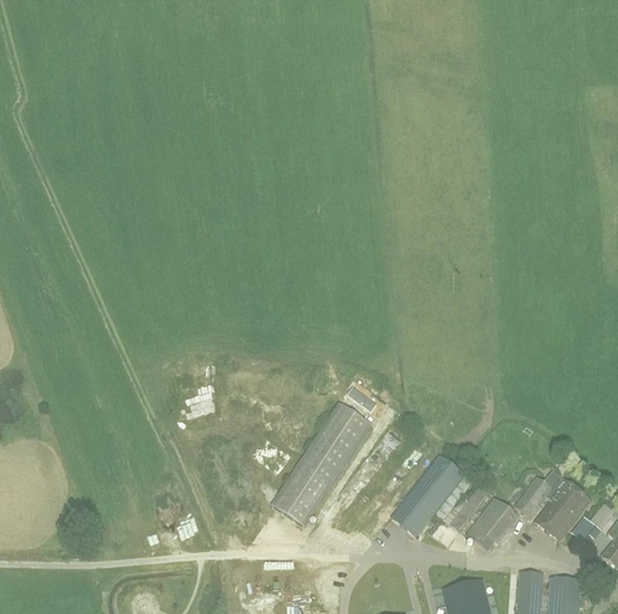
[(302,525),(370,423),(338,401),(270,503),(302,525)]
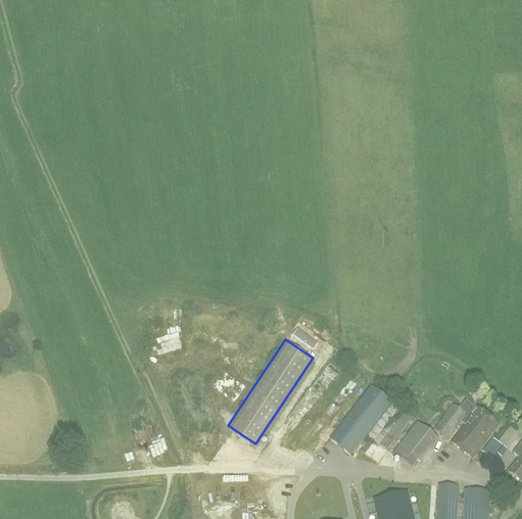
[(343,382),(349,387),(354,381),(348,376),(343,382)]
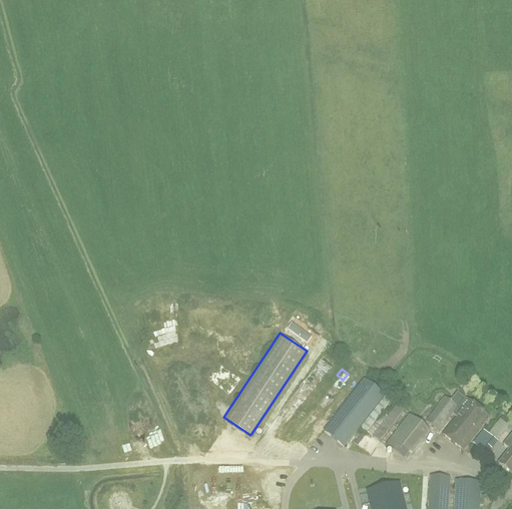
[(363,377),(323,428),(343,443),(383,392),(363,377)]
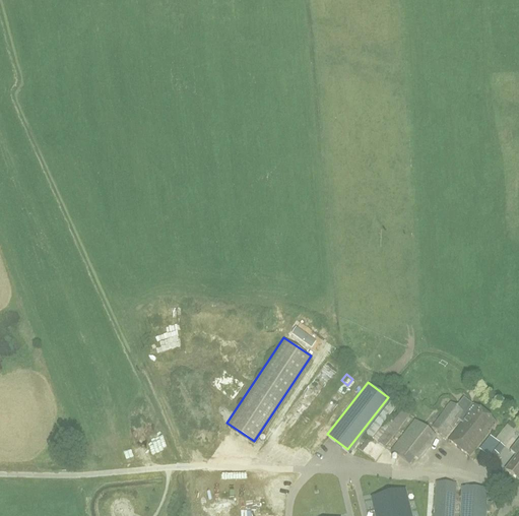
[(450,398),(431,424),(444,434),(458,415),(461,418),(447,436),(468,452),(496,418),(473,400),(465,410),(450,398)]
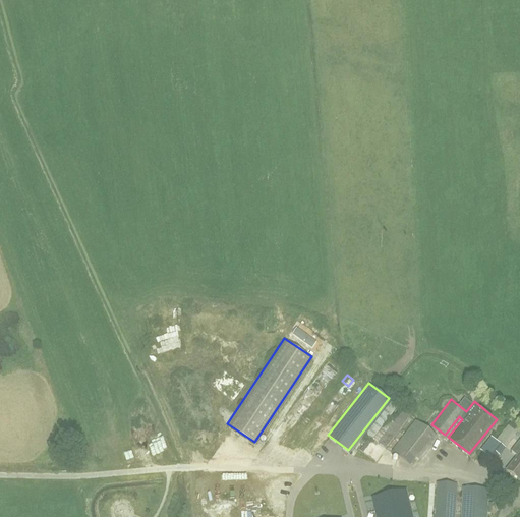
[(391,400),(367,429),(385,443),(407,413),(391,400)]
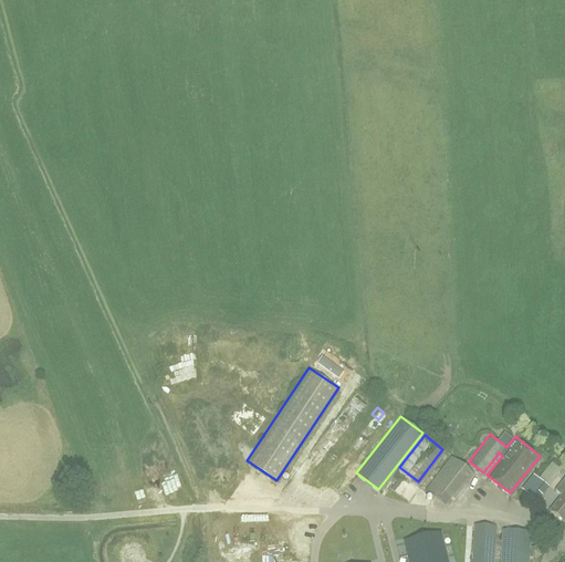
[(448,506),(475,471),(450,454),(425,488),(448,506)]
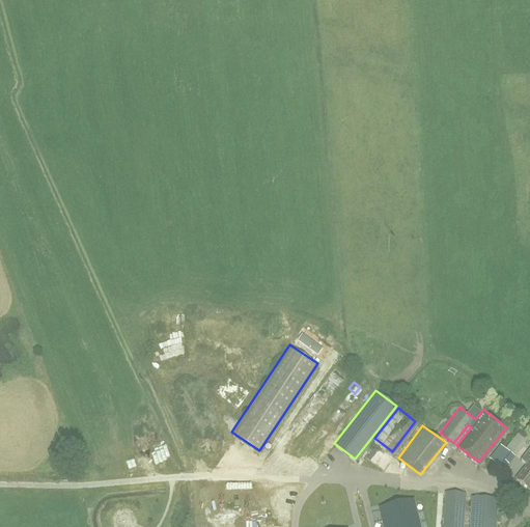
[(521,426),(518,431),(524,436),(527,432),(521,426)]
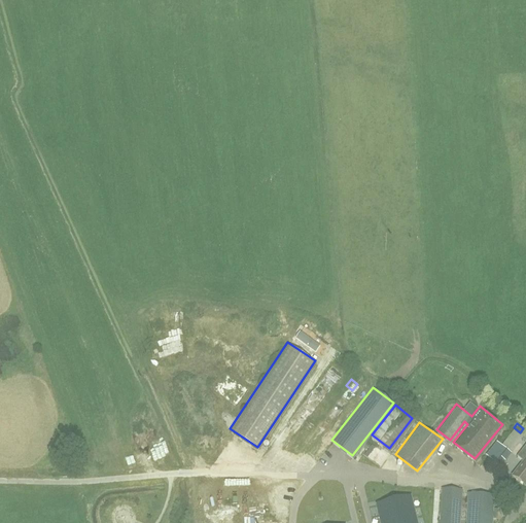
[(496,439),(486,452),(495,459),(505,446),(496,439)]
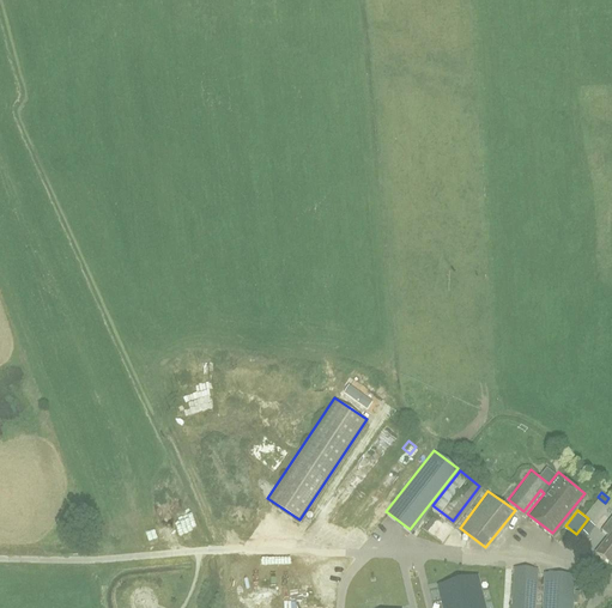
[(611,511),(600,526),(609,532),(595,548),(611,561),(611,560),(611,511)]
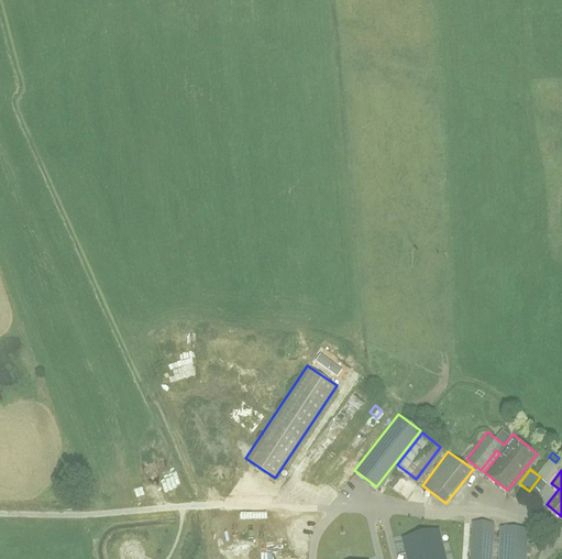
[(489,558),(493,521),(471,519),(467,558),(489,558)]
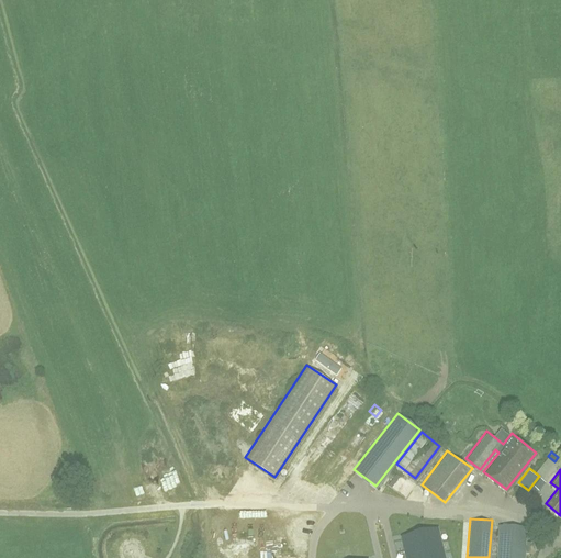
[(525,557),(527,526),(498,524),(495,557),(525,557)]
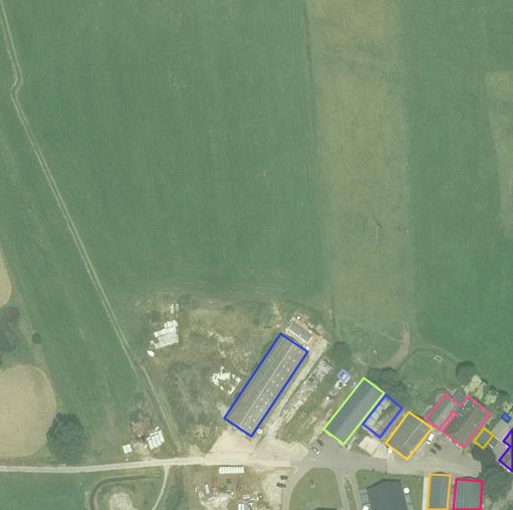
[(406,509),(400,481),(366,489),(371,509),(334,509),(335,509),(334,509),(406,509)]
